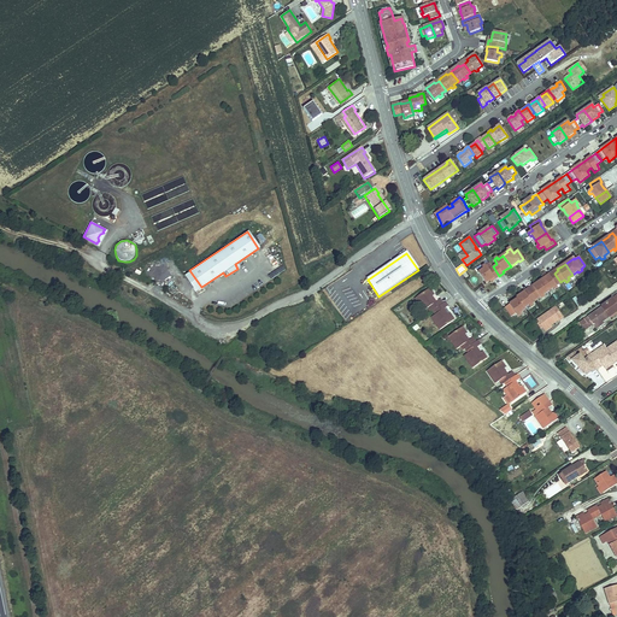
[(495,278),(499,276),(493,266),(488,270),(486,265),(482,268),(483,269),(479,272),(486,283),(489,281),(494,277),(495,278)]
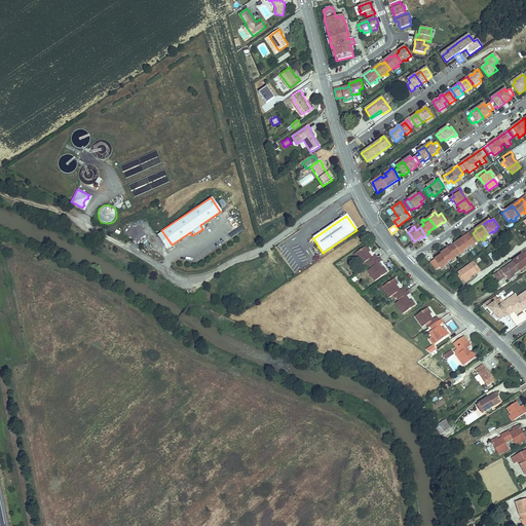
[(161,230),(155,235),(164,250),(172,245),(161,230)]
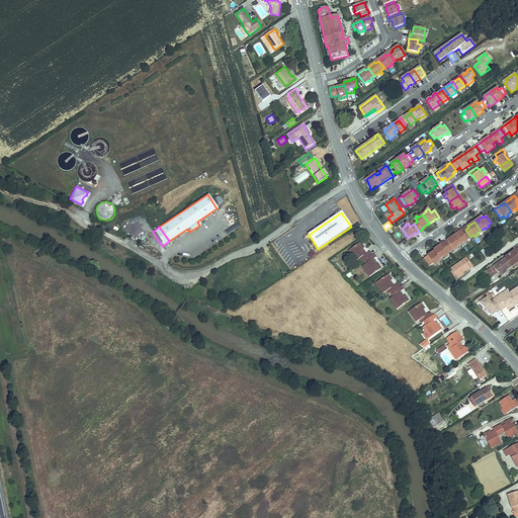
[(466,240),(470,237),(465,230),(461,232),(460,231),(457,234),(454,236),(460,245),(464,242),(465,243),(468,242),(466,240)]
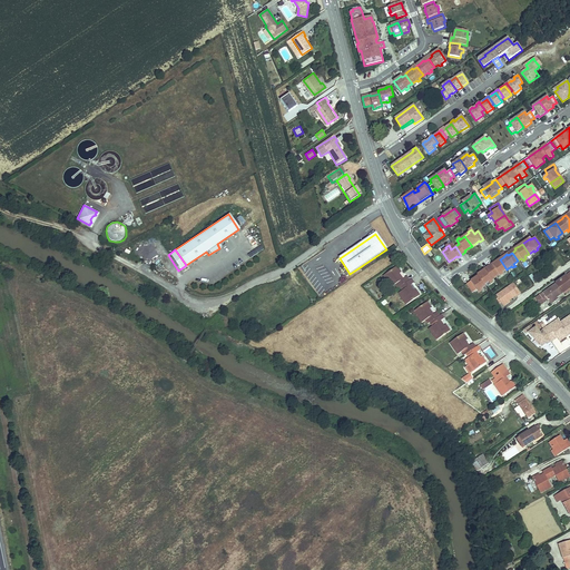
[(489,268),(495,276),(499,274),(500,276),(503,274),(502,272),(507,269),(500,259),(497,262),(492,264),(493,265),(489,268)]
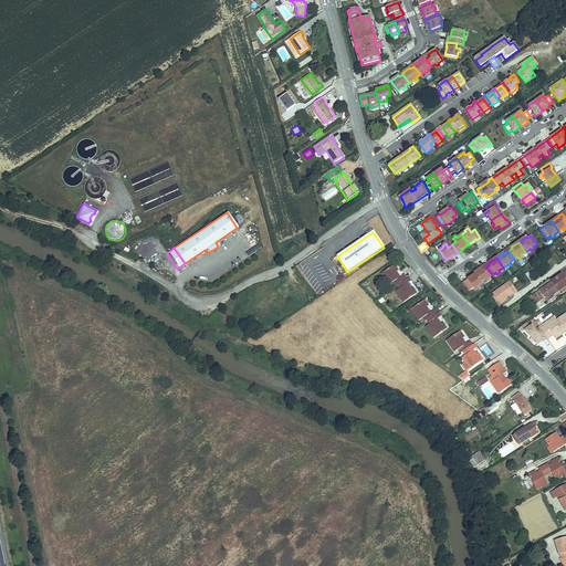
[(396,262),(383,271),(390,282),(392,280),(396,284),(398,283),(400,286),(397,289),(405,300),(418,291),(415,285),(411,287),(408,282),(412,279),(410,274),(408,275),(405,272),(400,275),(396,270),(399,268),(396,262)]
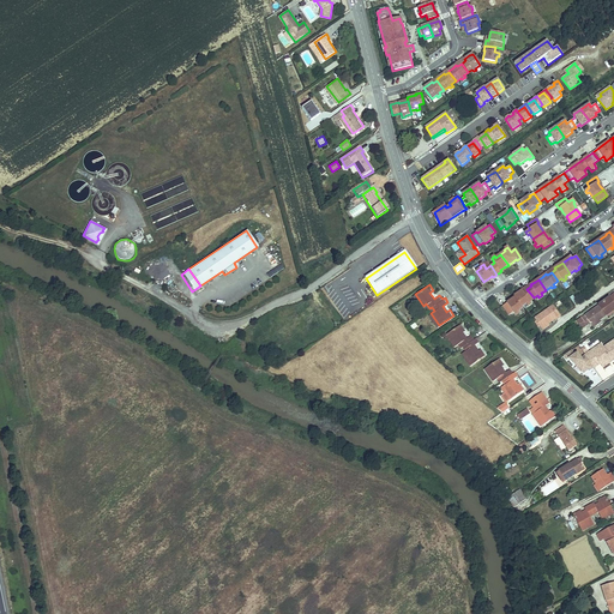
[(515,298),(522,307),(527,304),(528,305),(531,304),(529,301),(534,298),(527,289),(523,292),(522,290),(518,294),(515,296),(515,298)]
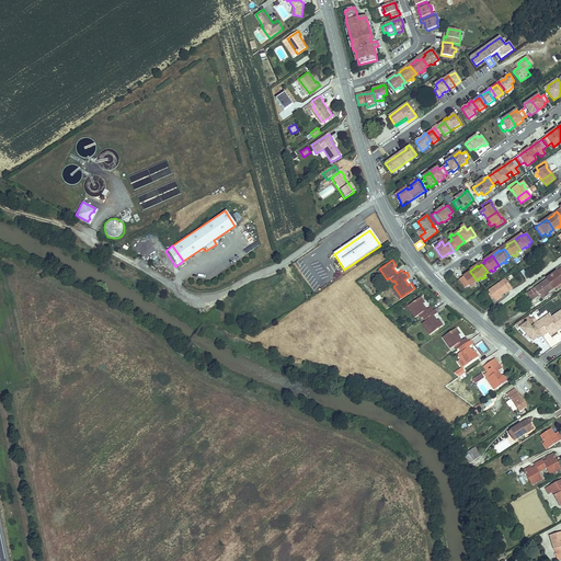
[(560,268),(534,288),(539,296),(541,298),(548,293),(554,288),(560,283),(560,268)]
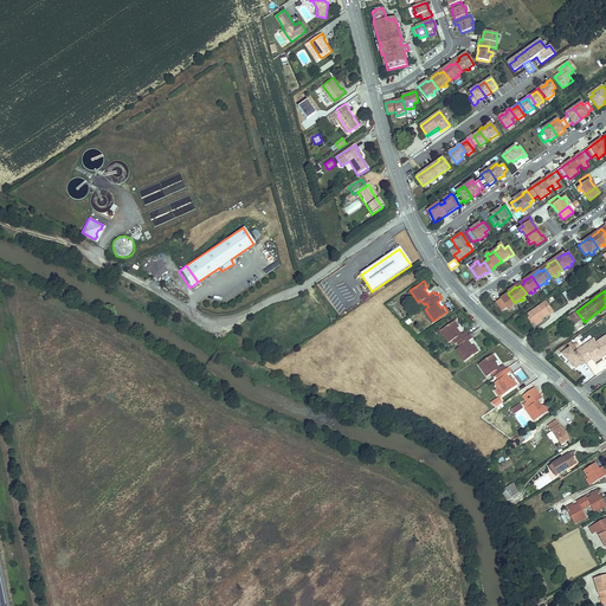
[(515,303),(508,294),(496,302),(502,311),(507,308),(509,311),(513,309),(510,308),(516,304),(515,303)]
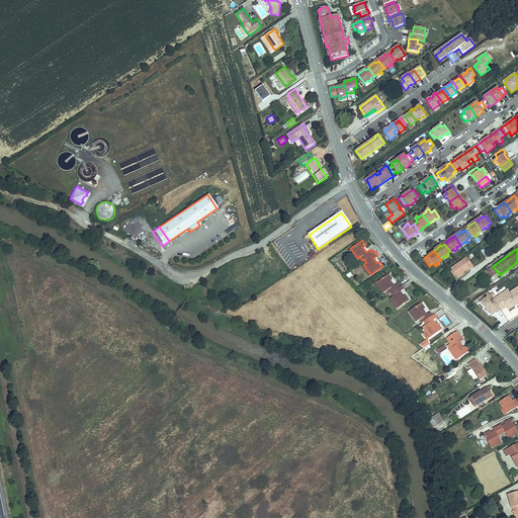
[(473,267),(466,258),(451,269),(452,271),(455,275),(457,277),(462,273),(469,268),(470,270),(473,267)]
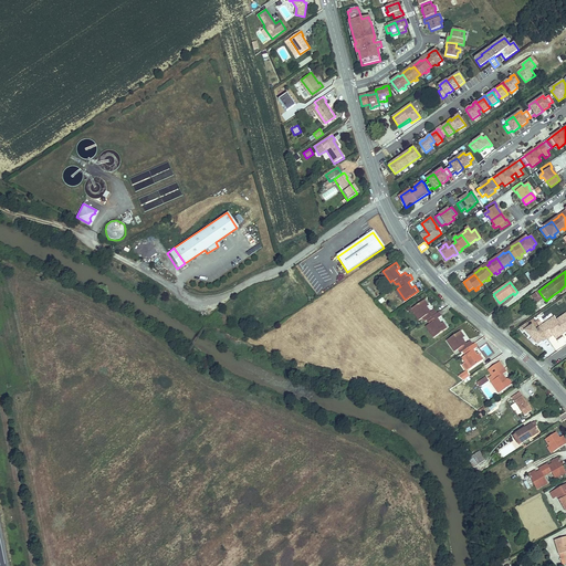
[(541,301),(535,293),(532,296),(537,303),(541,301)]
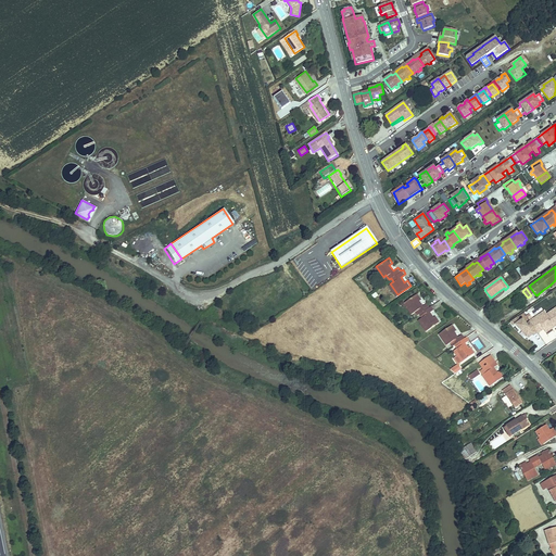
[(419,292),(406,301),(414,312),(418,308),(420,313),(422,312),(425,315),(421,317),(429,329),(442,320),(438,314),(436,316),(432,311),(437,307),(433,303),(431,305),(429,301),(425,304),(420,299),(422,298),(419,292)]
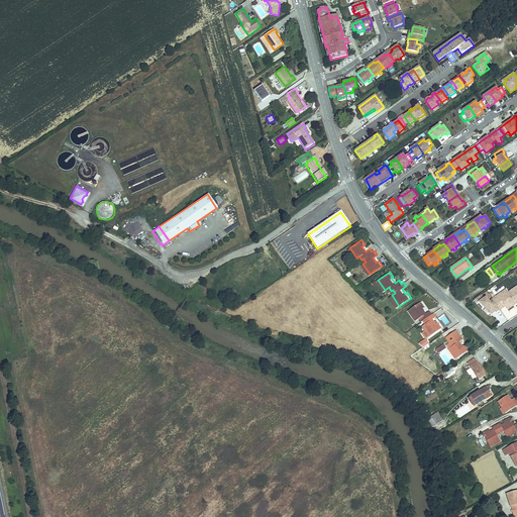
[(259,281),(259,280),(259,278),(257,277),(256,276),(254,275),(252,275),(251,276),(250,277),(249,278),(249,280),(249,281),(250,283),(251,284),(252,284),(254,284),(256,284),(257,283),(259,281)]
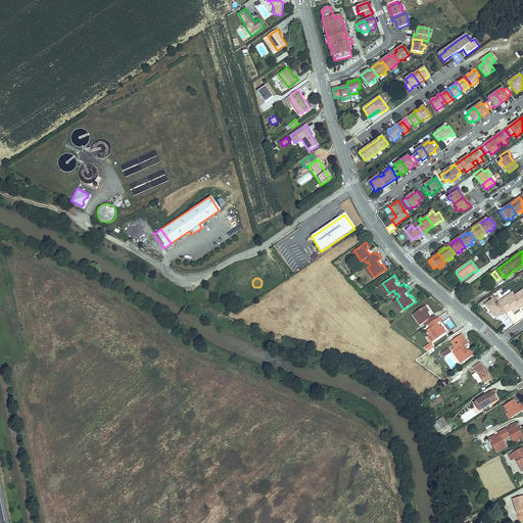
[(250,293),(250,291),(250,290),(249,288),(248,287),(246,287),(244,287),(243,287),(242,288),(241,290),(240,291),(241,293),(242,294),(243,295),(244,296),(246,296),(248,295),(249,294),(250,293)]
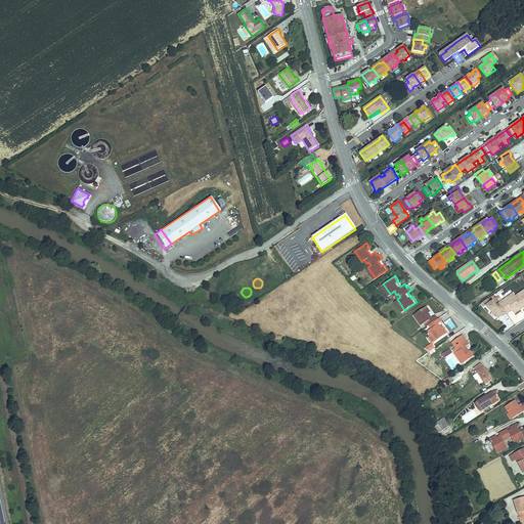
[(513,294),(499,303),(507,313),(507,314),(513,310),(520,305),(523,308),(523,307),(523,290),(515,297),(513,294)]
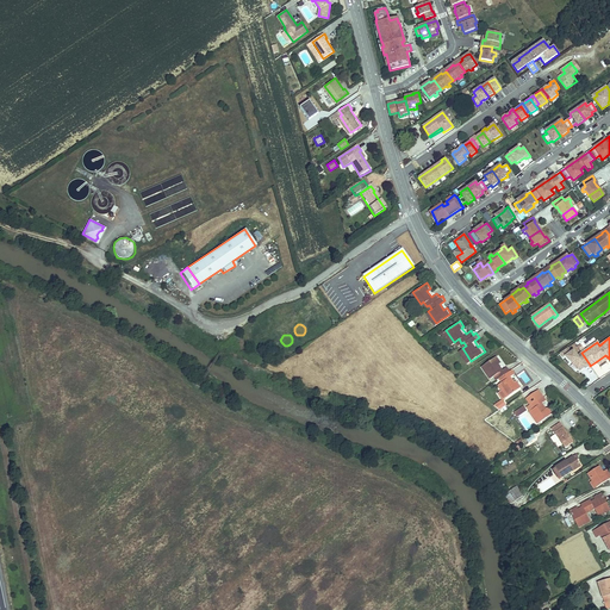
[(590,365),(582,353),(577,355),(573,350),(571,353),(567,348),(560,354),(564,358),(565,356),(578,369),(584,366),(585,367),(585,368),(590,365)]
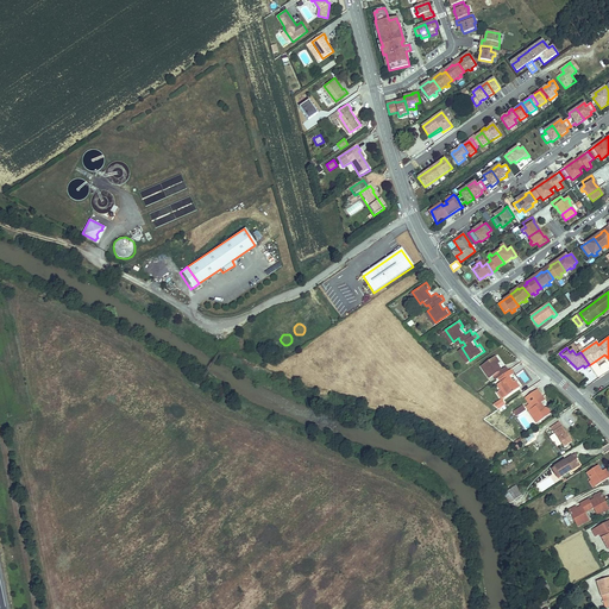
[(502,359),(497,353),(484,363),(493,375),(496,372),(498,376),(500,375),(503,378),(500,381),(508,393),(522,383),(518,376),(515,378),(510,372),(515,370),(513,365),(510,366),(508,363),(503,368),(498,362),(502,359)]
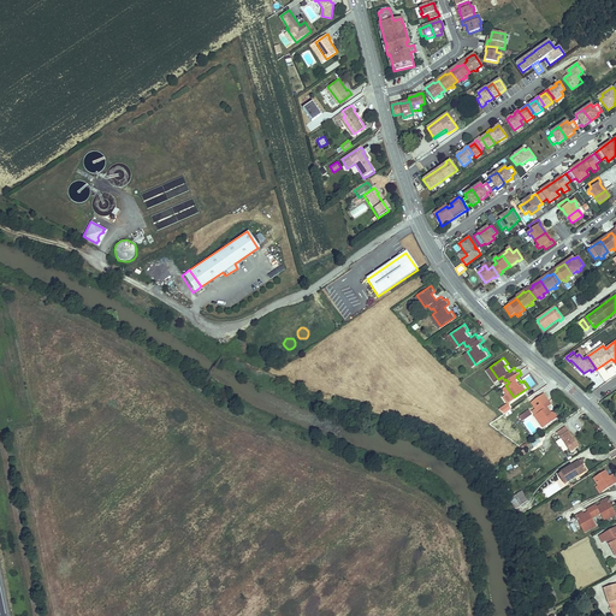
[(611,359),(603,365),(605,368),(615,362),(611,359)]
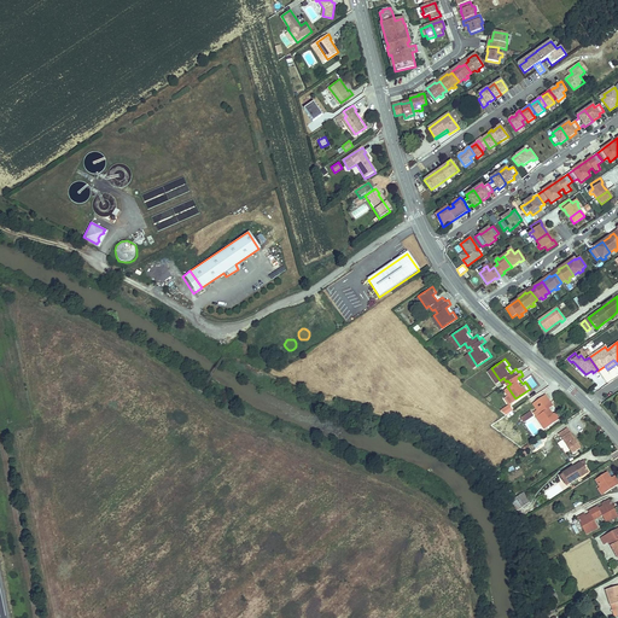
[(538,408),(536,409),(538,414),(536,415),(544,427),(559,418),(555,412),(552,414),(547,408),(553,404),(546,394),(534,402),(538,408)]
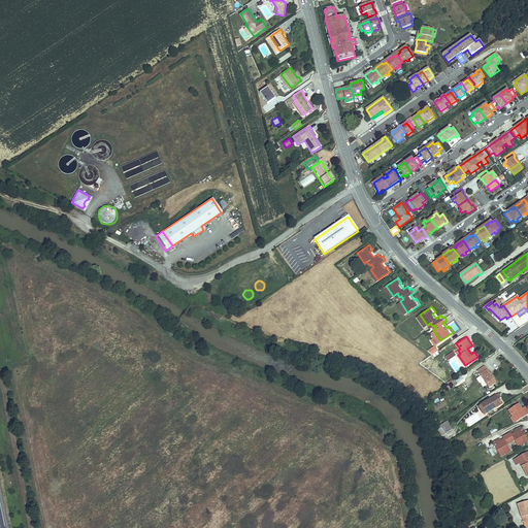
[(428,351),(431,355),(437,350),(434,345),(428,351)]
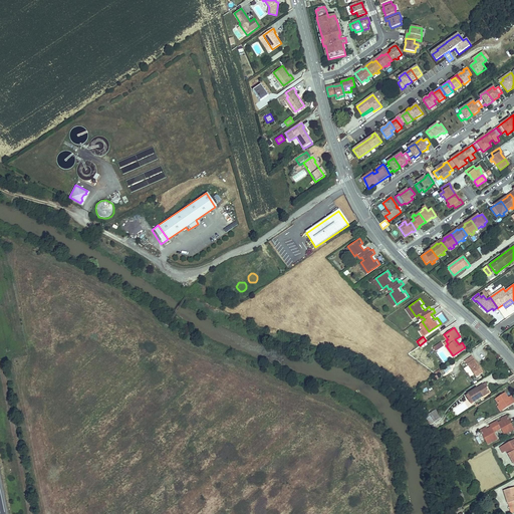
[(476,377),(483,372),(471,356),(465,360),(476,377)]
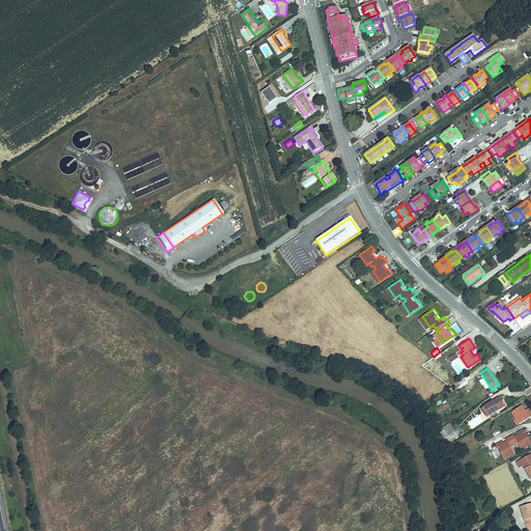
[(501,400),(499,397),(481,409),(484,413),(486,412),(488,416),(505,406),(502,400),(502,399),(501,400)]
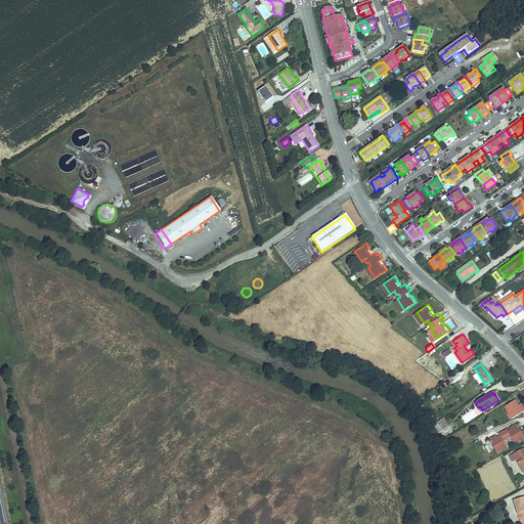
[(509,413),(512,419),(523,410),(523,407),(521,403),(518,405),(515,400),(505,407),(509,413)]
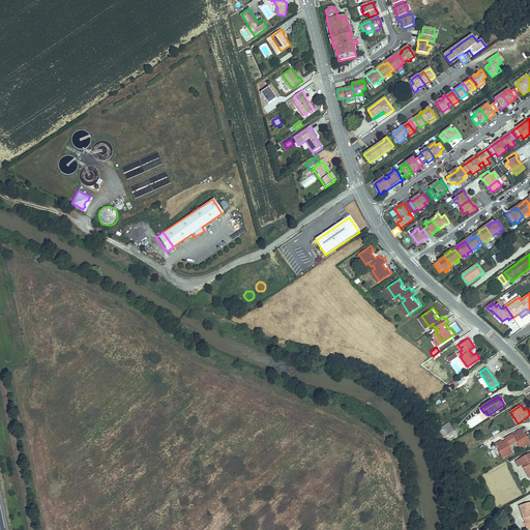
[(454,431),(448,422),(442,428),(443,429),(447,435),(454,431)]
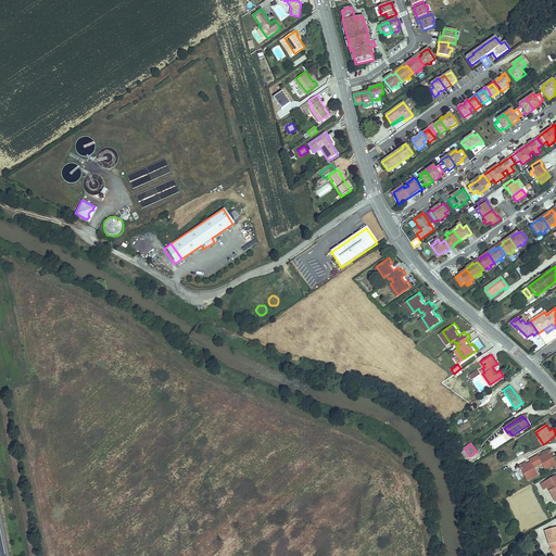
[(538,456),(533,458),(538,466),(542,464),(545,471),(555,465),(555,464),(550,452),(542,456),(539,458),(538,456)]
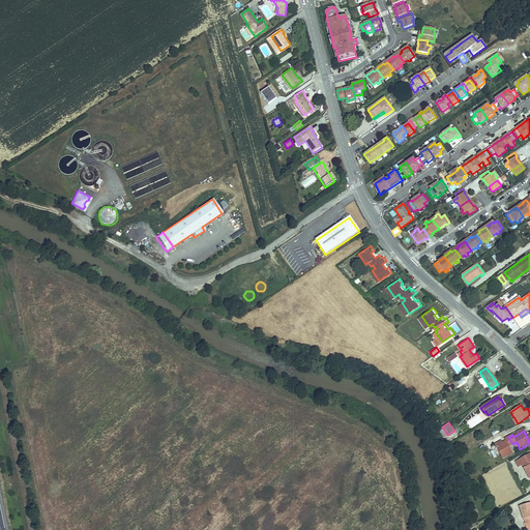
[(512,444),(508,437),(505,439),(506,440),(502,442),(496,446),(503,459),(512,452),(509,446),(512,444)]
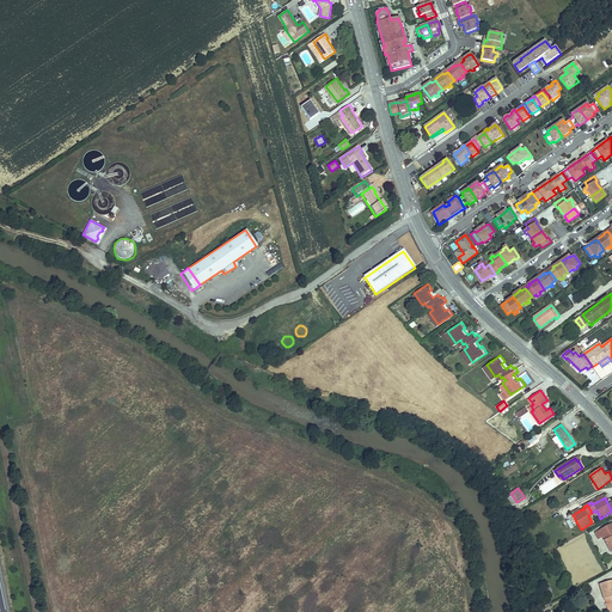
[(611,527),(611,525),(595,533),(598,539),(603,537),(611,552),(611,551),(611,527)]
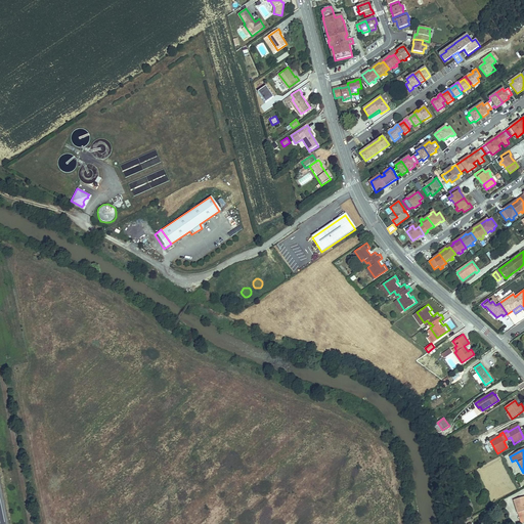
[(523,499),(523,497),(514,500),(518,514),(522,516),(523,523),(523,522),(523,499)]
